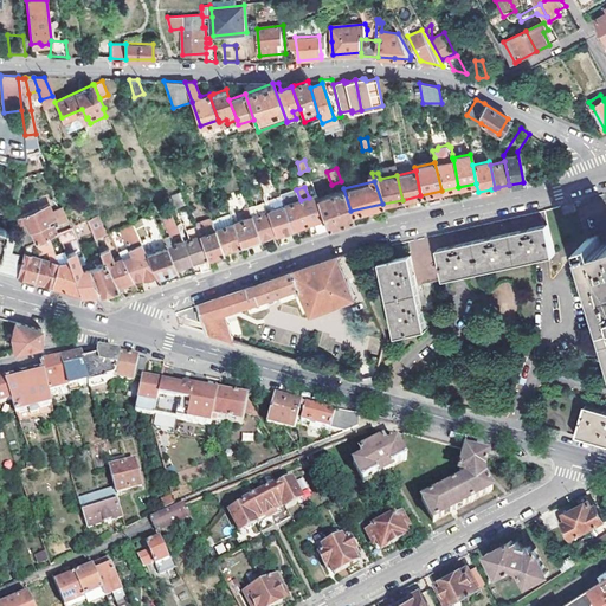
[(317,198),(327,227),(330,226),(353,217),(350,211),(343,188),(317,198)]
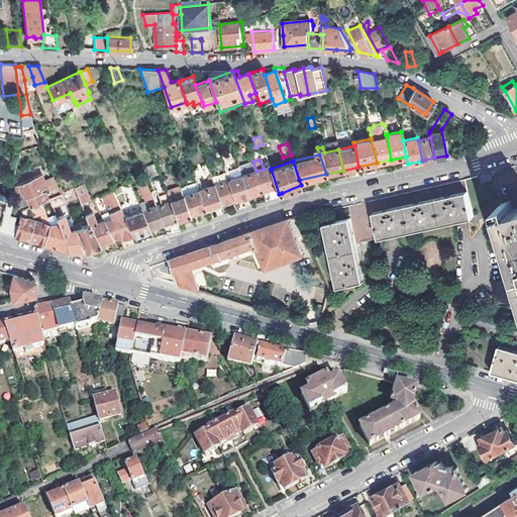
[(516,165),(491,173),(500,201),(516,195),(516,165)]
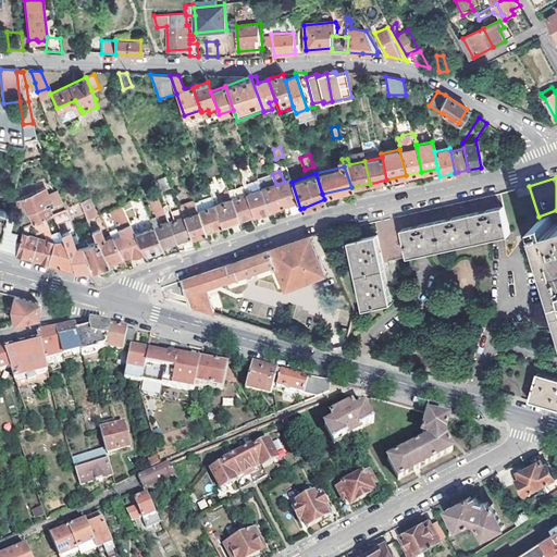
[(173,186),(171,178),(159,183),(162,190),(173,186)]
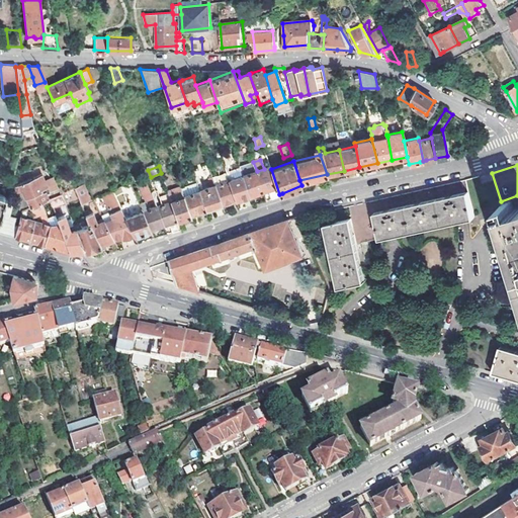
[(264,169),(257,171),(263,191),(268,189),(271,198),(280,195),(279,194),(271,169),(270,167),(264,169)]
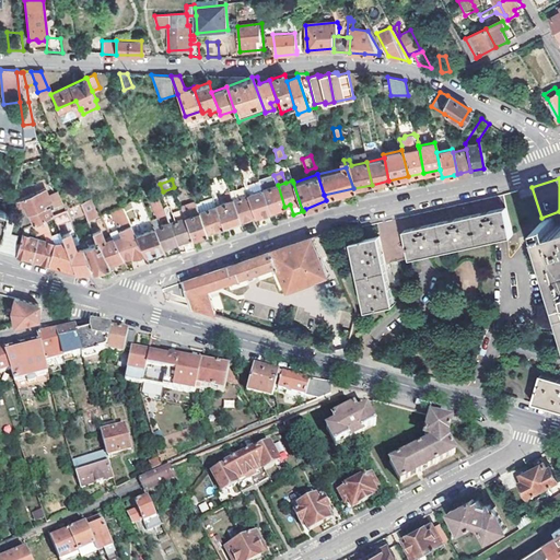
[(208,184),(217,207),(223,228),(240,222),(233,200),(230,193),(225,195),(229,202),(219,206),(214,193),(216,193),(212,183),(208,184)]
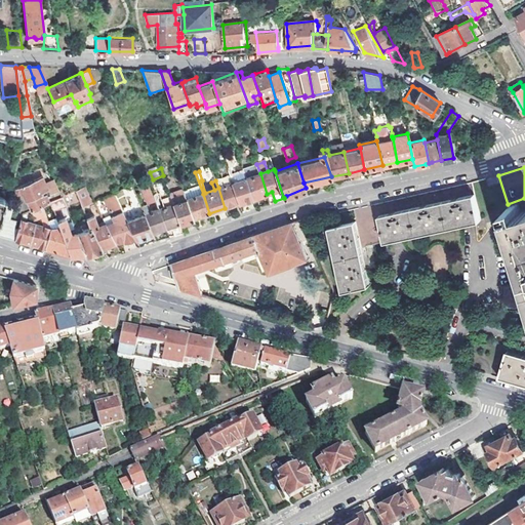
[(73,182),(69,173),(63,176),(67,185),(73,182)]
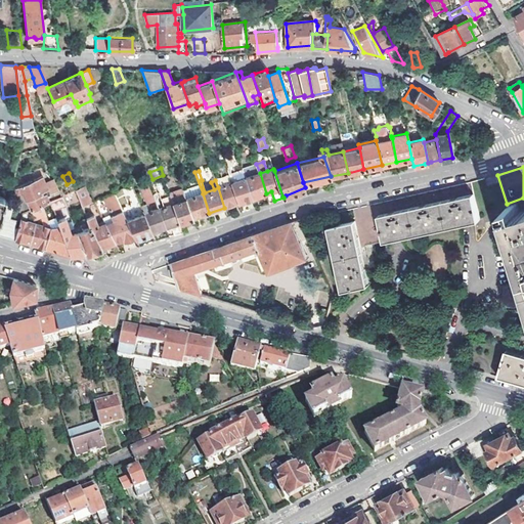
[(260,173),(246,178),(253,198),(266,193),(260,173)]
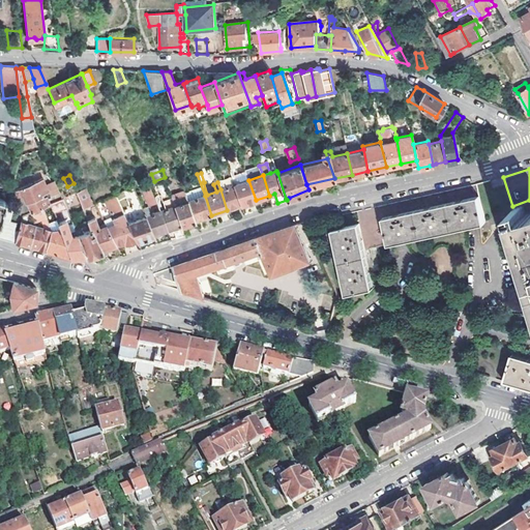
[(0,187),(9,190),(11,182),(0,178),(0,227),(2,221),(7,200),(0,198),(0,187)]
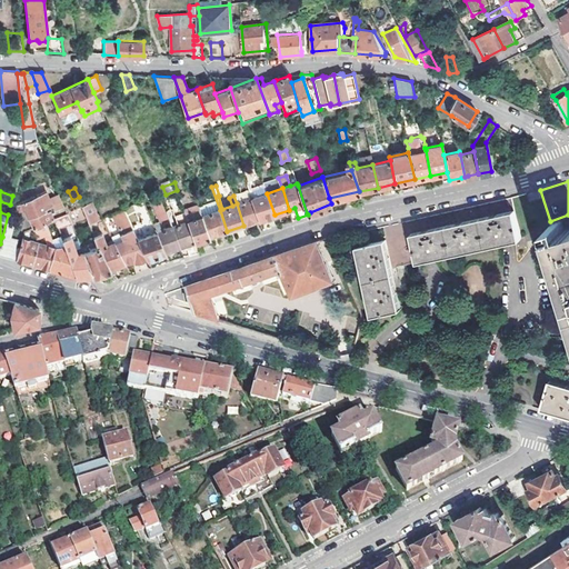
[(248,200),(237,203),(243,226),(259,220),(252,199),(250,195),(249,191),(246,192),(248,200)]
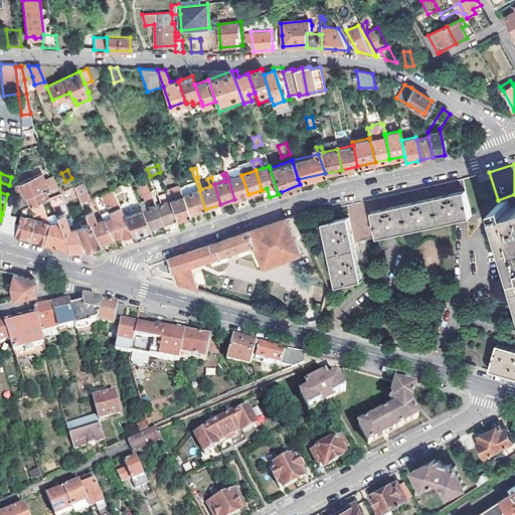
[(41,202),(48,199),(45,191),(42,192),(41,189),(47,186),(41,174),(14,186),(17,191),(23,189),(30,206),(41,202)]
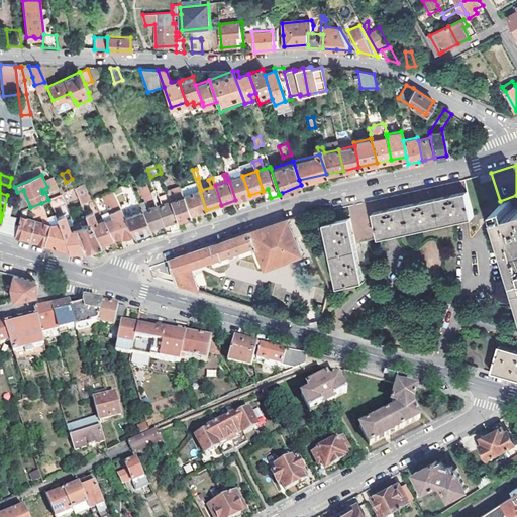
[(242,176),(229,181),(235,200),(249,195),(242,176)]
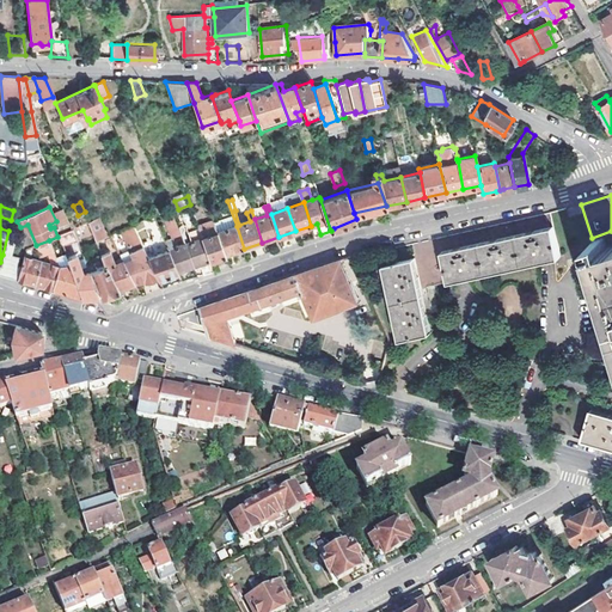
[(183,238),(173,215),(164,219),(172,237),(177,234),(179,239),(183,238)]
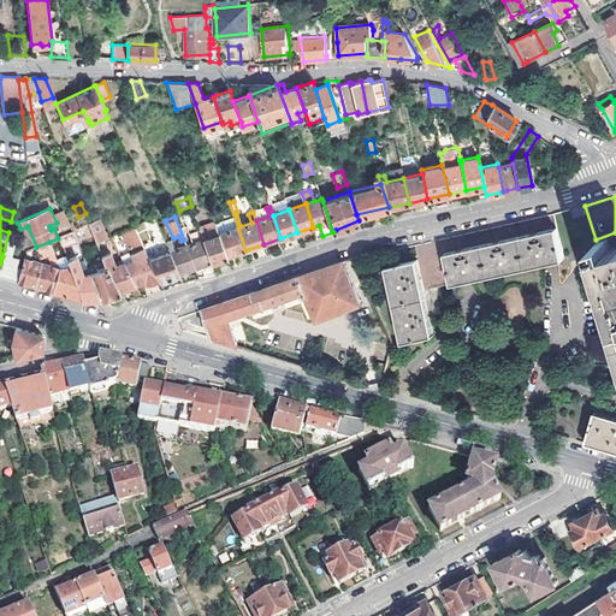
[(157,218),(146,221),(152,236),(163,231),(157,218)]
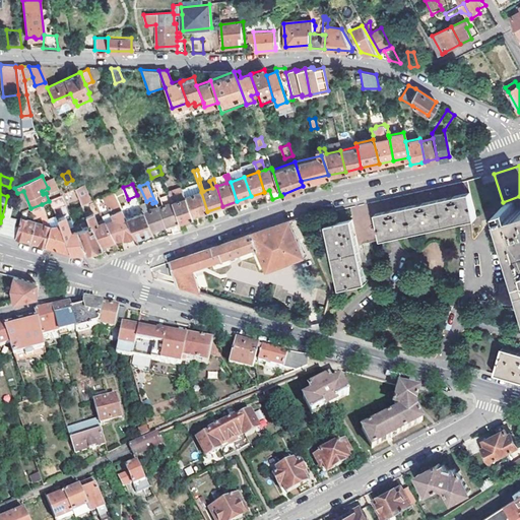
[(76,189),(80,199),(82,204),(91,201),(85,186),(76,189)]
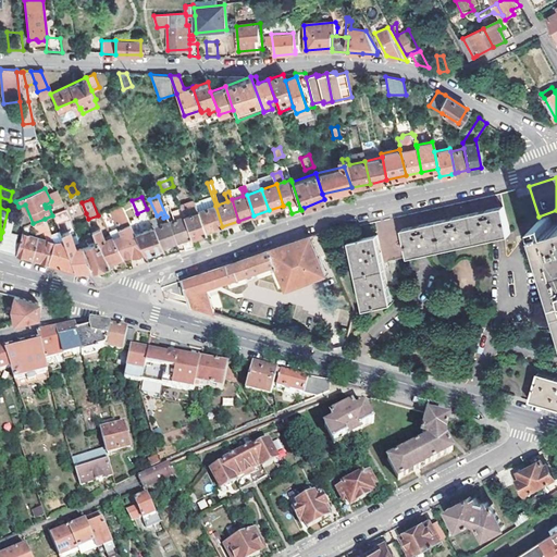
[(181,205),(184,215),(190,237),(196,235),(200,245),(209,242),(206,232),(198,211),(194,199),(181,205)]
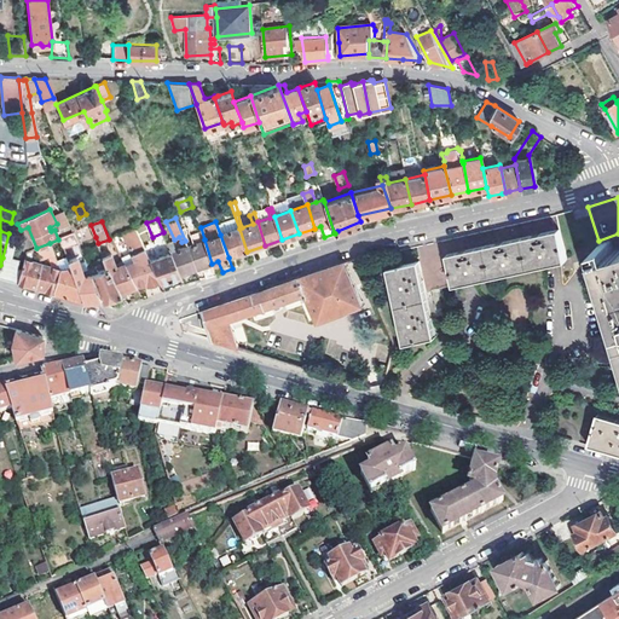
[(76,242),(77,244),(96,237),(91,225),(73,233),(76,242)]
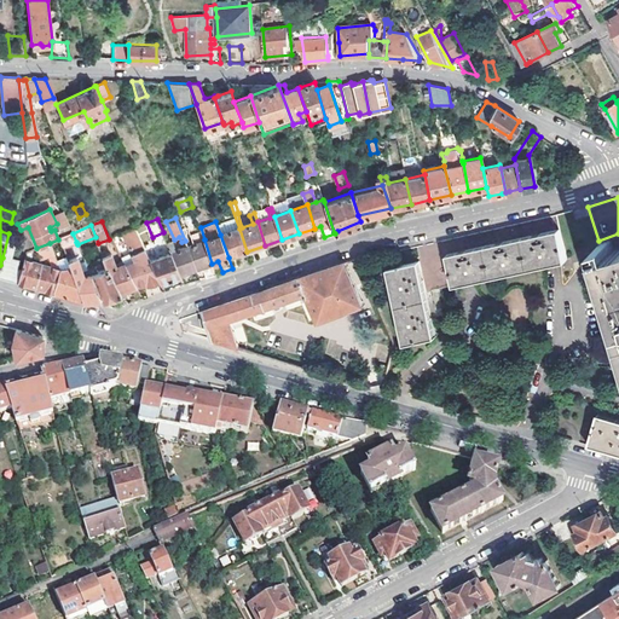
[(136,227),(127,231),(137,249),(134,250),(139,260),(131,264),(131,262),(125,264),(134,287),(146,283),(146,285),(160,281),(151,259),(148,252),(136,227)]
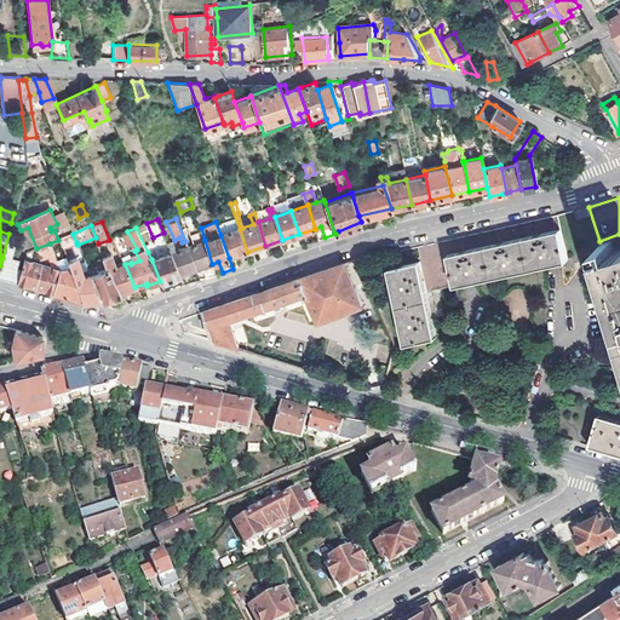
[(240,229),(220,235),(229,258),(247,252),(240,229)]
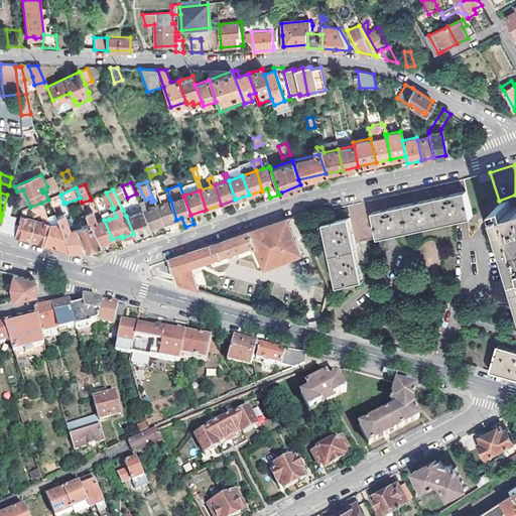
[(379,238),(473,216),(467,190),(448,195),(421,202),(383,210),(373,212),(379,238)]
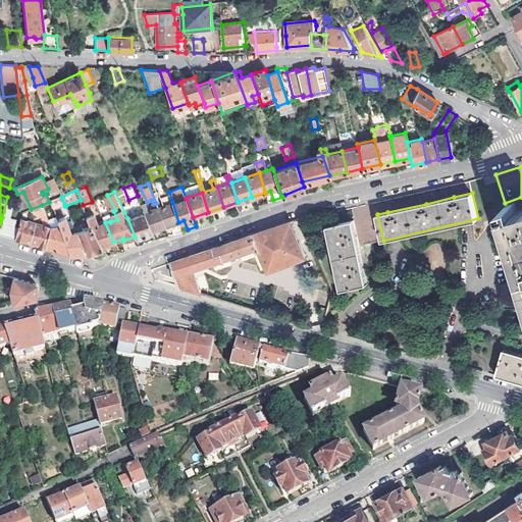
[(52,209),(64,204),(61,197),(49,202),(52,209)]
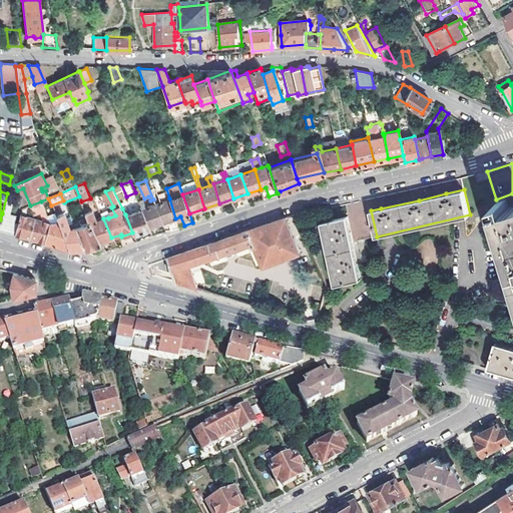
[(138,200),(139,202),(148,227),(161,223),(155,203),(145,207),(142,198),(138,200)]
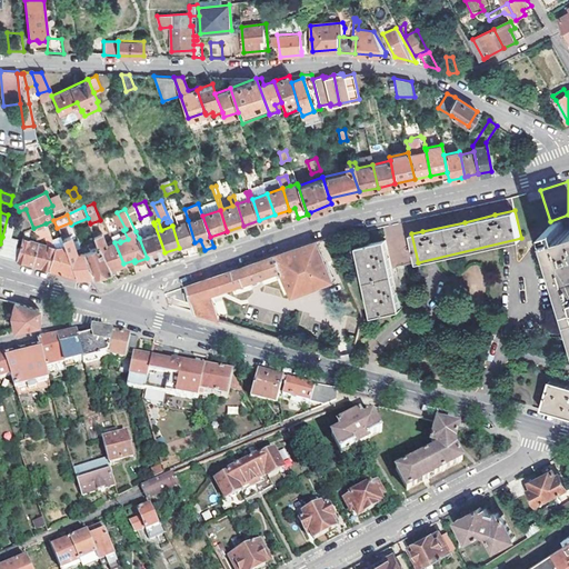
[(188,220),(172,226),(179,248),(185,246),(188,256),(198,252),(195,242),(188,220)]
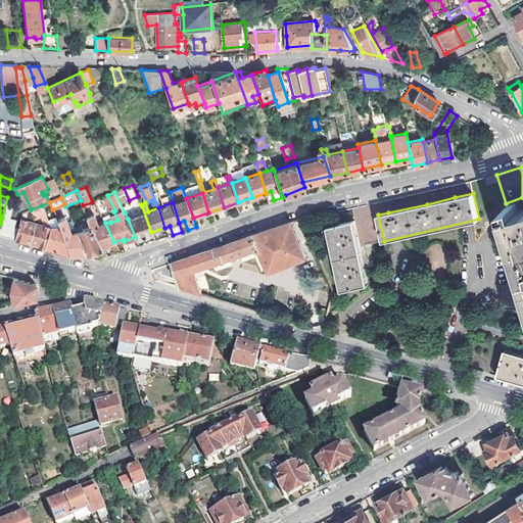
[(507,206),(522,258),(522,210),(519,211),(516,204),(507,206)]
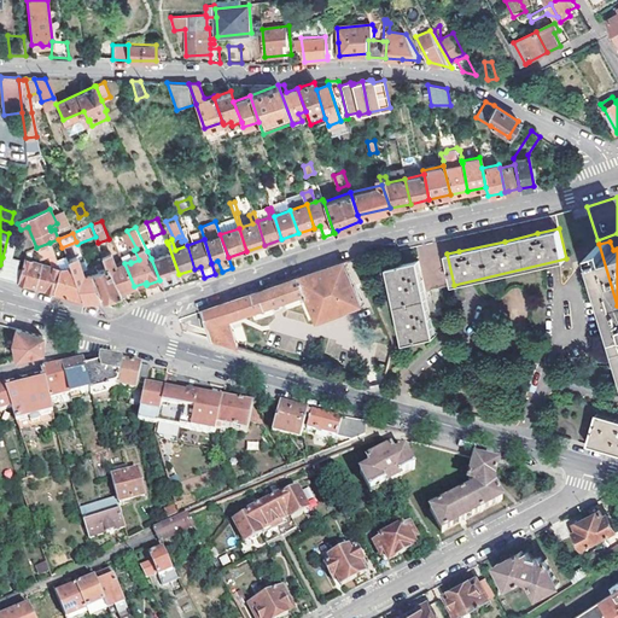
[(41,260),(54,255),(50,243),(36,248),(41,260)]
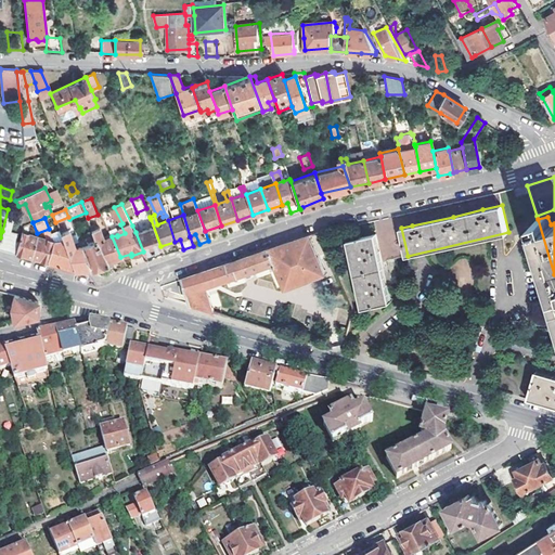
[(149,227),(136,232),(143,252),(160,246),(151,219),(146,220),(149,227)]
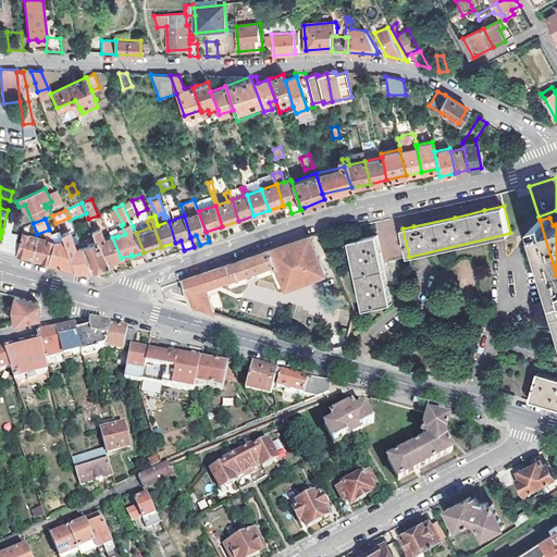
[(378,230),(394,229),(393,220),(376,221),(378,230)]
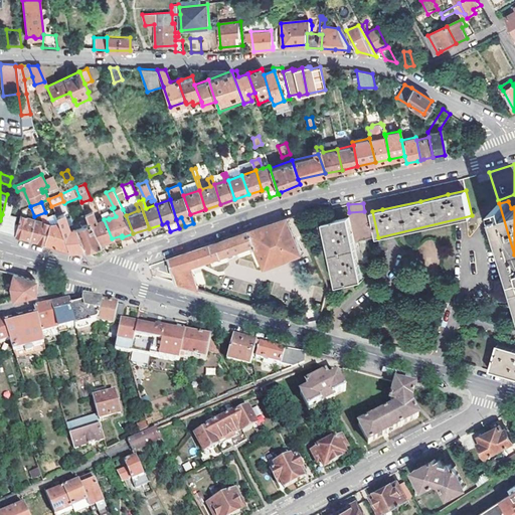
[(112,208),(102,213),(104,218),(104,219),(109,218),(109,219),(116,216),(112,208)]
